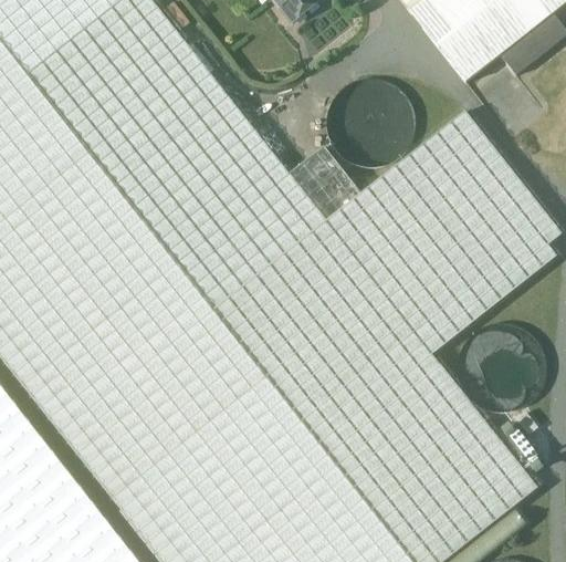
[(442,561),(536,488),(431,354),(556,256),(547,245),(562,233),(464,111),(359,193),(323,146),(289,173),(150,0),(0,0),(0,355),(163,561),(442,561)]
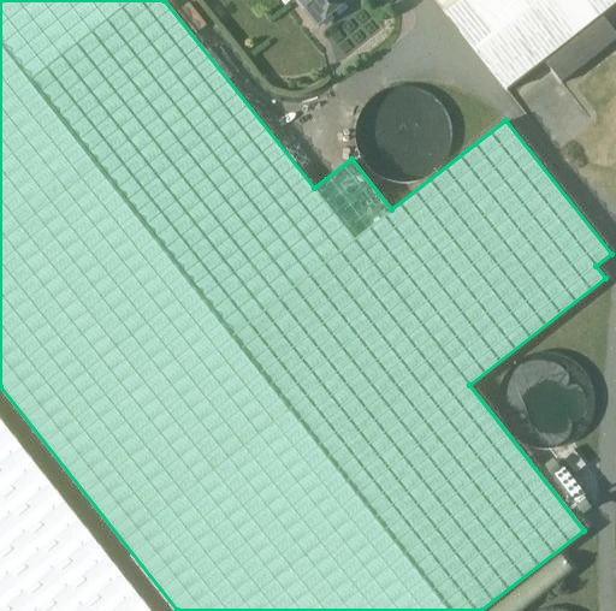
[(296,0),(315,23),(344,0),(296,0)]
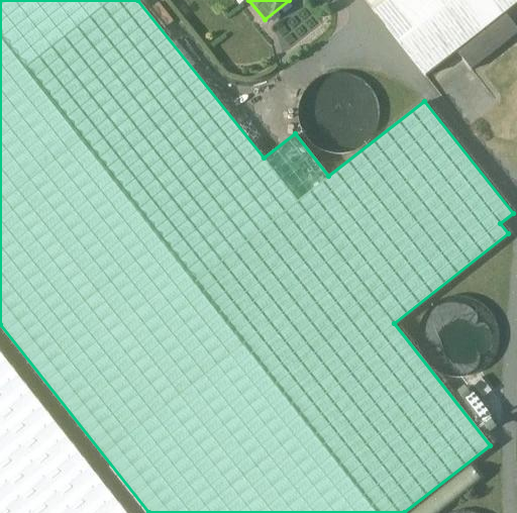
[(516,0),(366,0),(424,75),(455,49),(470,69),(516,30),(516,27),(504,11),(516,0)]
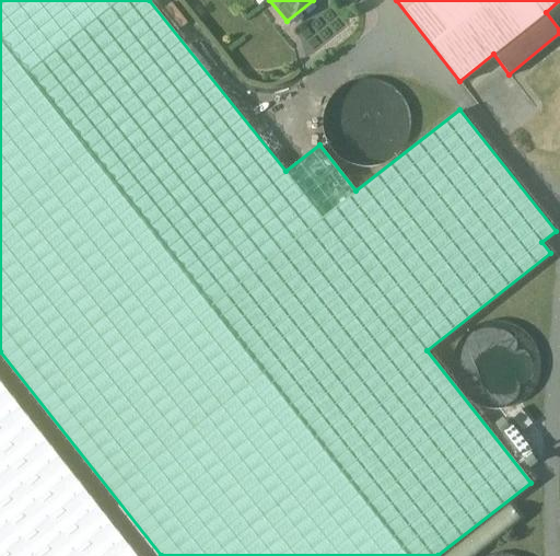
[(0,555),(138,555),(0,380),(0,555)]
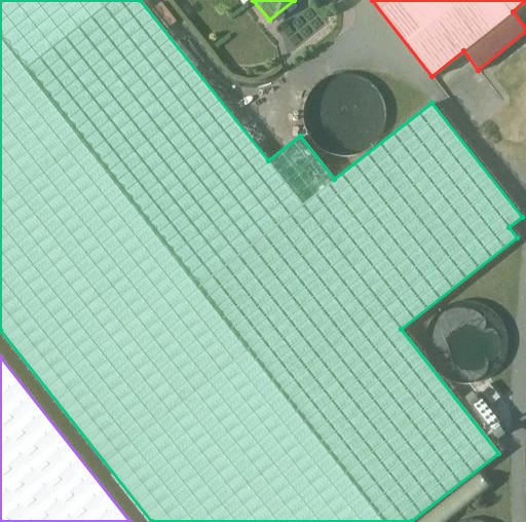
[(487,382),(480,389),(490,403),(498,397),(487,382)]
